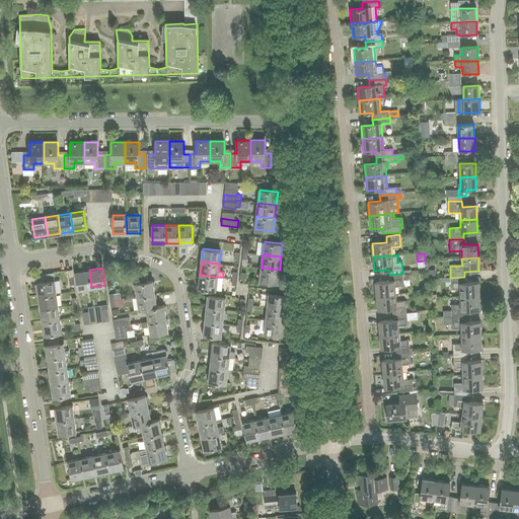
[(280,270),(262,268),(261,281),(278,283),(280,270)]
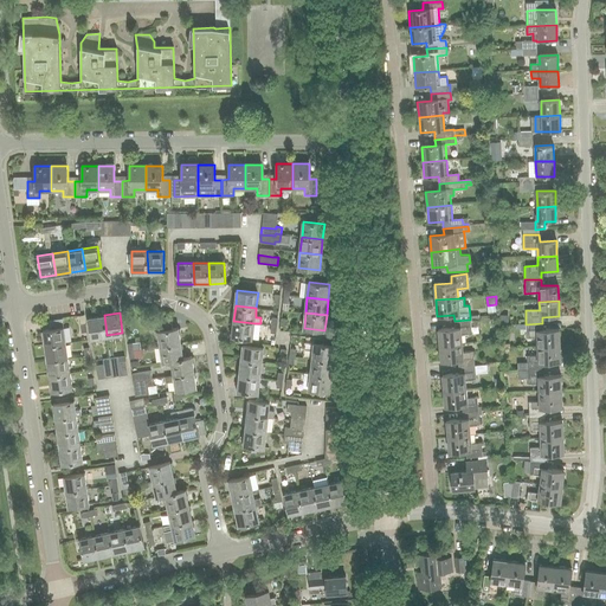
[(107,335),(104,315),(89,317),(91,337),(107,335)]
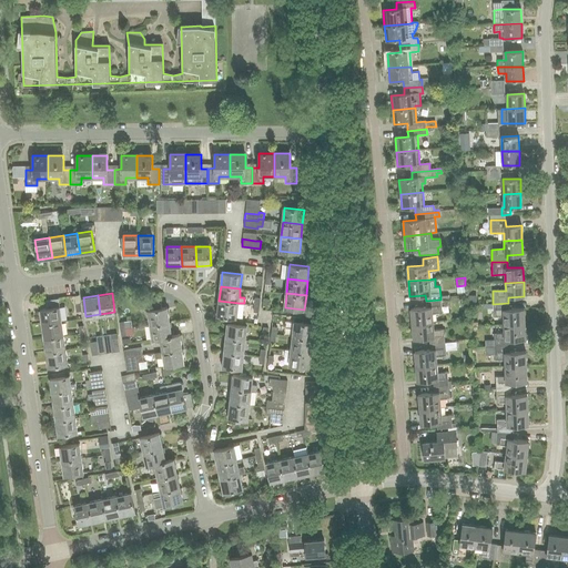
[(442,313),(440,300),(426,301),(426,307),(411,308),(412,324),(433,322),(433,314),(442,313)]
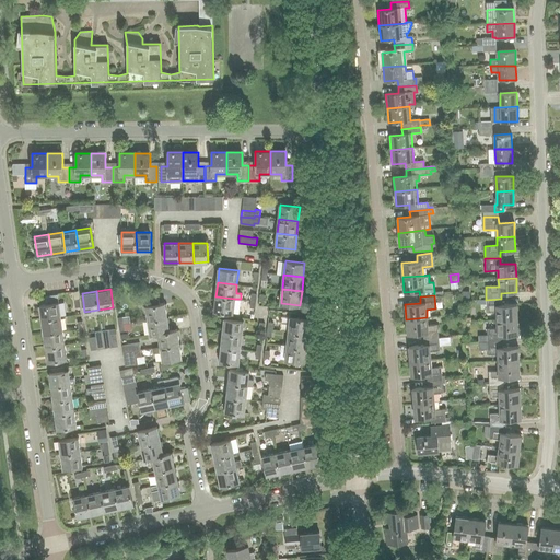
[(153,353),(162,352),(163,360),(183,358),(178,329),(170,330),(165,302),(160,303),(159,296),(147,299),(147,305),(146,305),(151,334),(159,333),(161,347),(153,348),(153,353)]
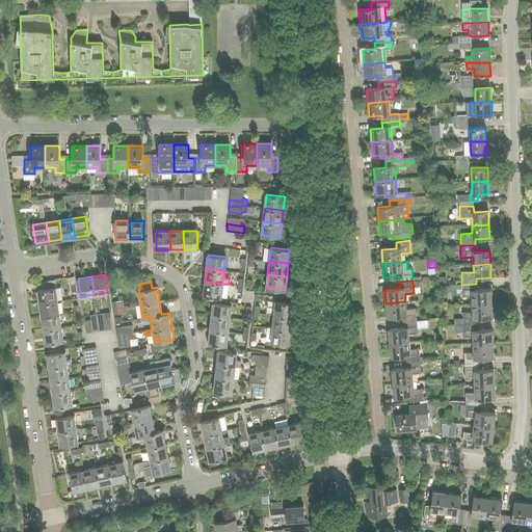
[(205,282),(204,295),(221,297),(223,284),(205,282)]
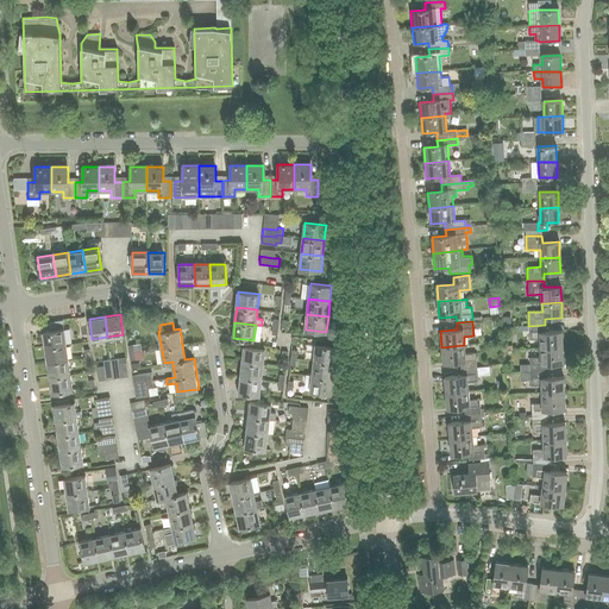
[(545,332),(545,325),(528,326),(529,340),(540,339),(540,349),(563,347),(563,331),(545,332)]
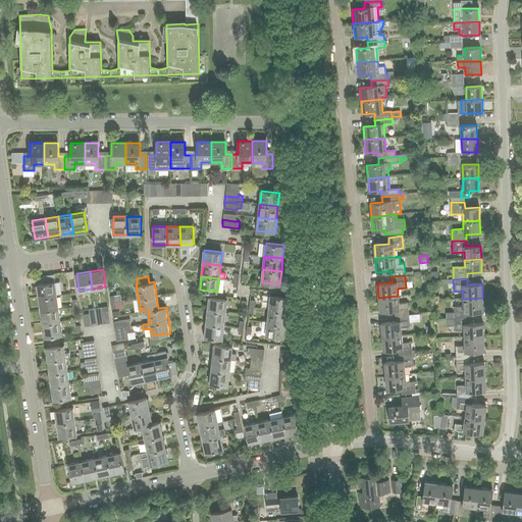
[(37,283),(39,297),(57,295),(55,281),(37,283)]
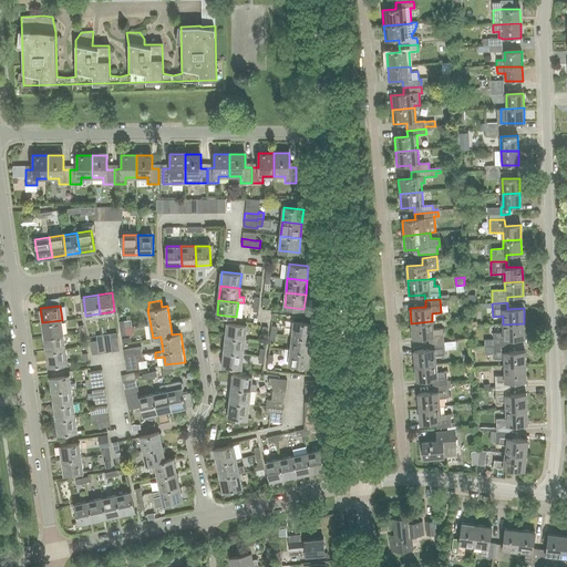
[(63,334),(62,320),(42,322),(44,337),(63,334)]
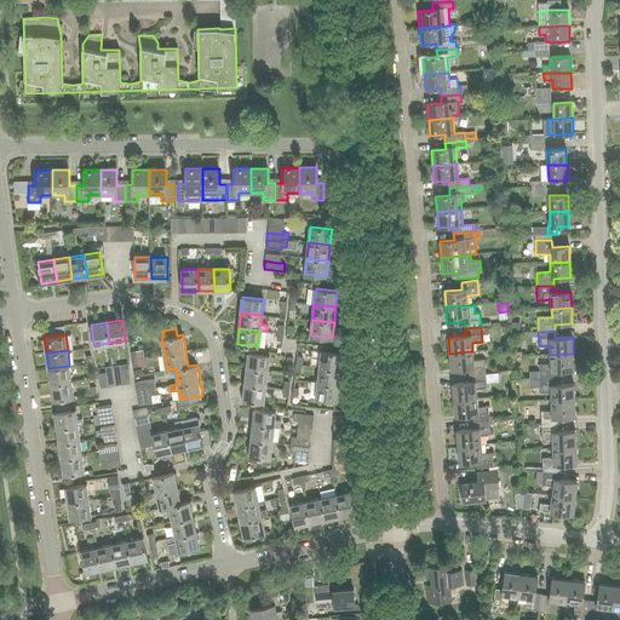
[(321,351),(319,367),(340,369),(343,354),(321,351)]
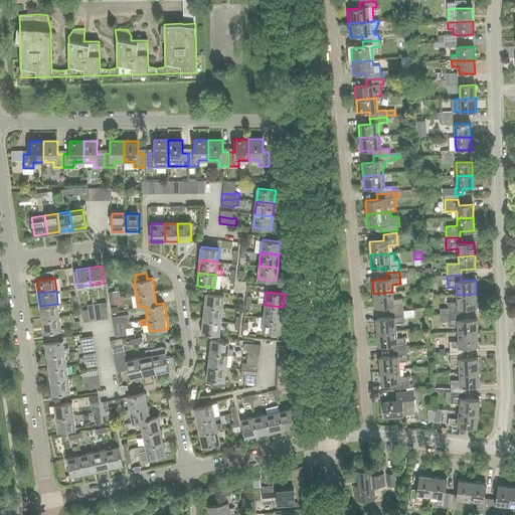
[(393,300),(392,292),(373,294),(374,307),(389,306),(389,312),(403,311),(402,299),(393,300)]
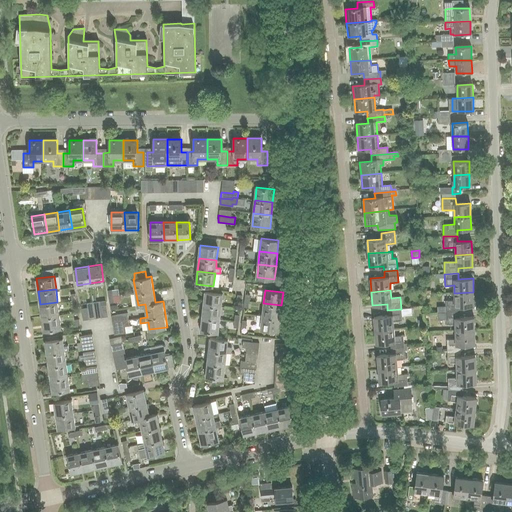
[(205,291),(204,304),(222,306),(223,293),(205,291)]
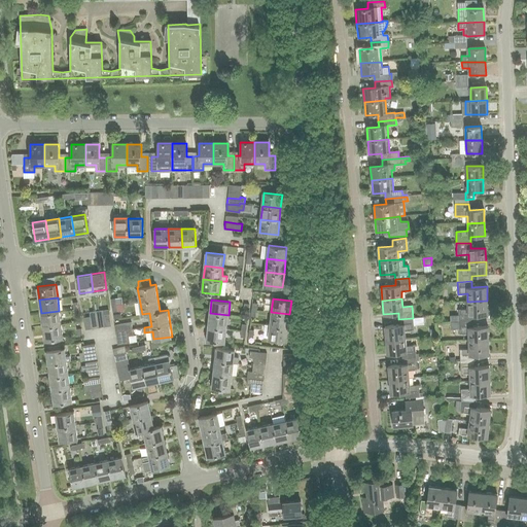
[(458,310),(458,314),(450,314),(450,321),(459,321),(459,322),(473,321),(472,315),(488,315),(487,301),(467,302),(467,309),(458,310)]
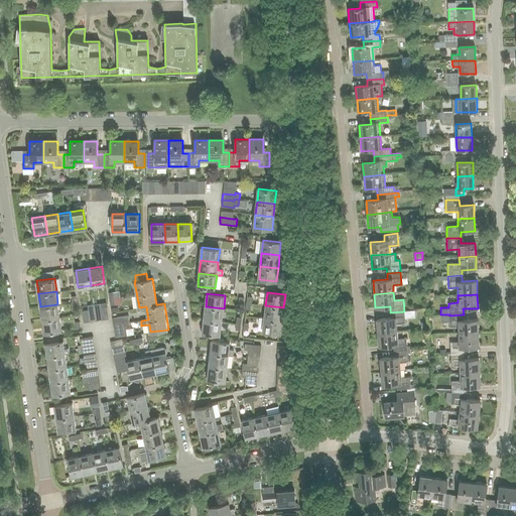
[(120,297),(120,296),(110,298),(111,305),(115,304),(114,298),(120,297)]
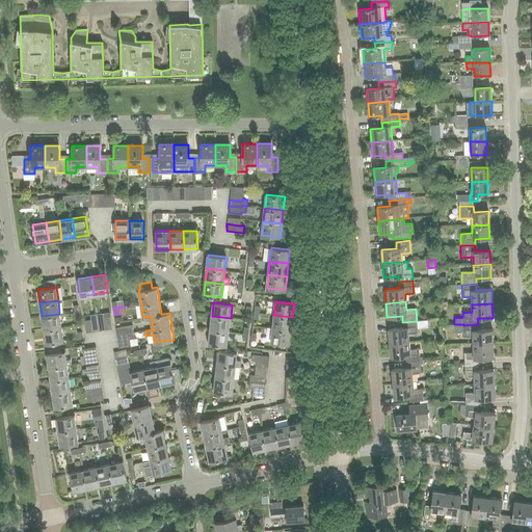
[(97,314),(99,330),(106,329),(104,317),(103,313),(97,314)]
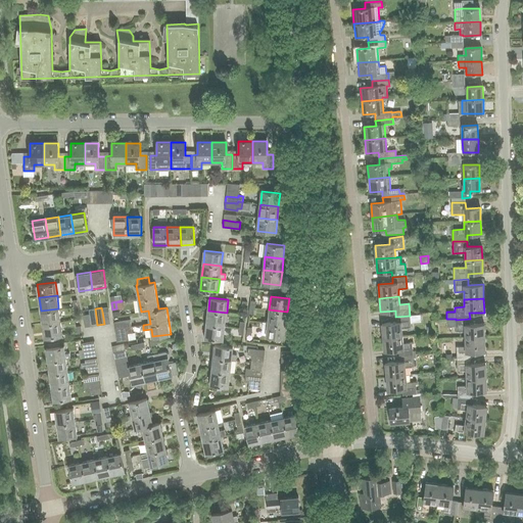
[(60,322),(58,308),(41,311),(43,324),(60,322)]
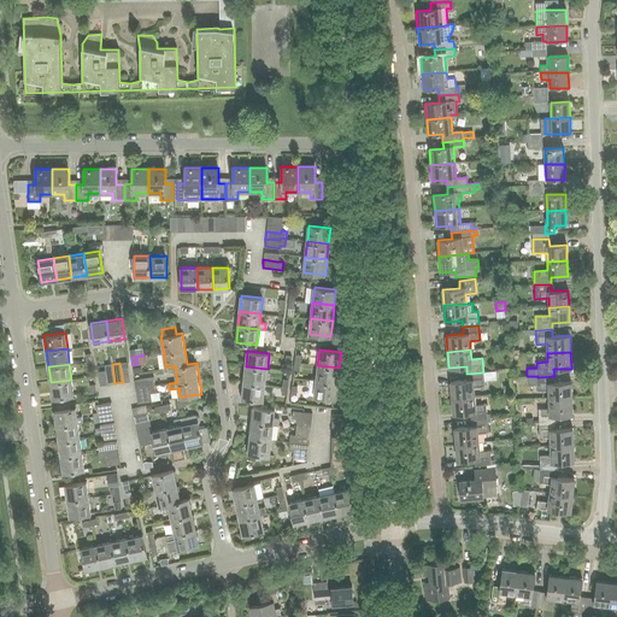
[(106,370),(107,385),(115,383),(112,364),(105,365),(106,370)]
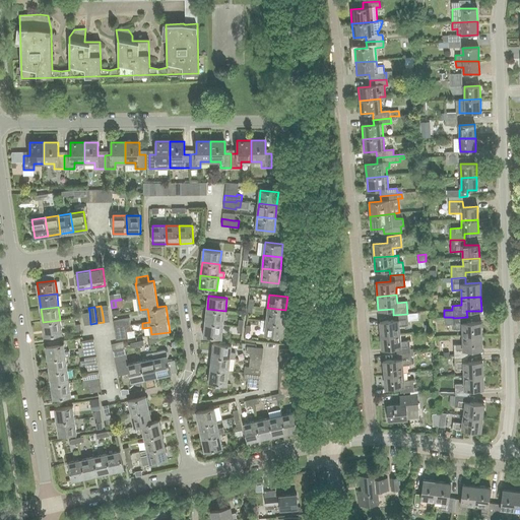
[(267,308),(266,320),(284,322),(285,310),(267,308)]
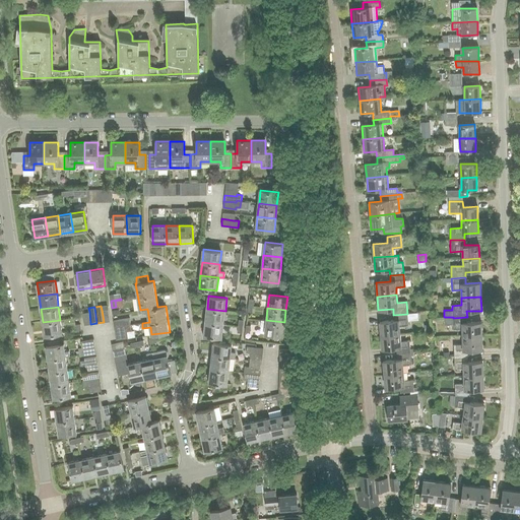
[(205,322),(223,324),(225,311),(207,309),(205,322)]
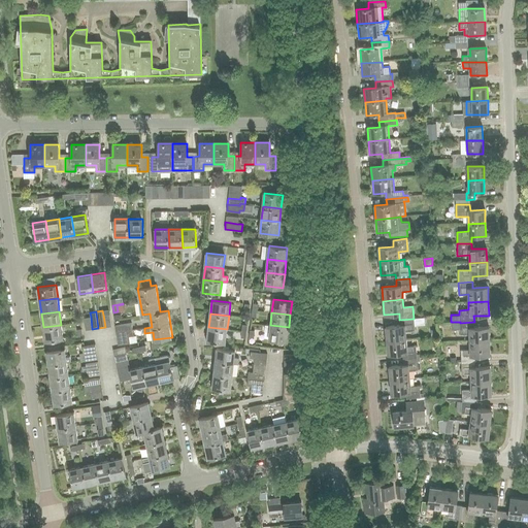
[(86,330),(92,329),(91,317),(84,318),(86,330)]
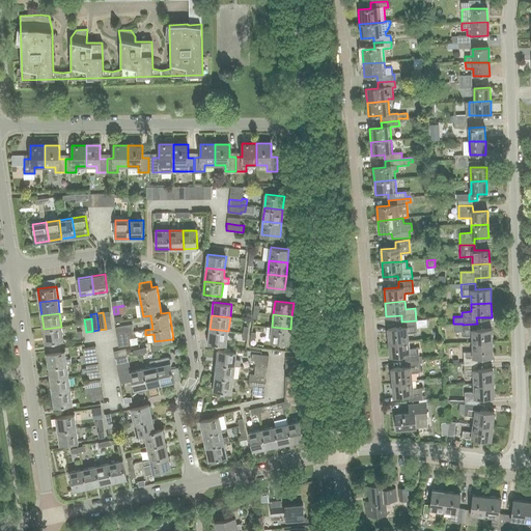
[(416,319),(416,320),(417,327),(427,326),(426,318),(416,319)]
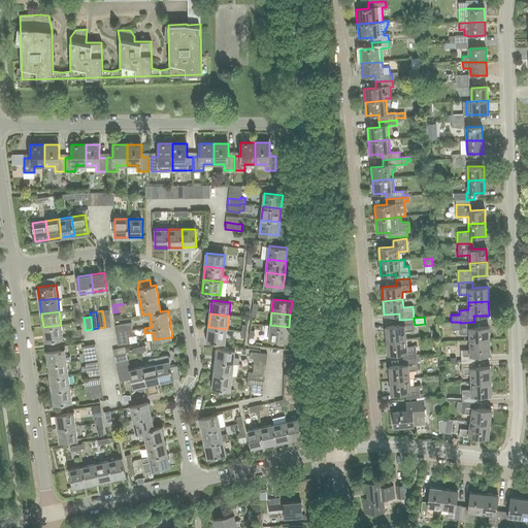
[(387,340),(406,339),(405,331),(415,330),(414,319),(399,320),(400,326),(386,327),(387,340)]
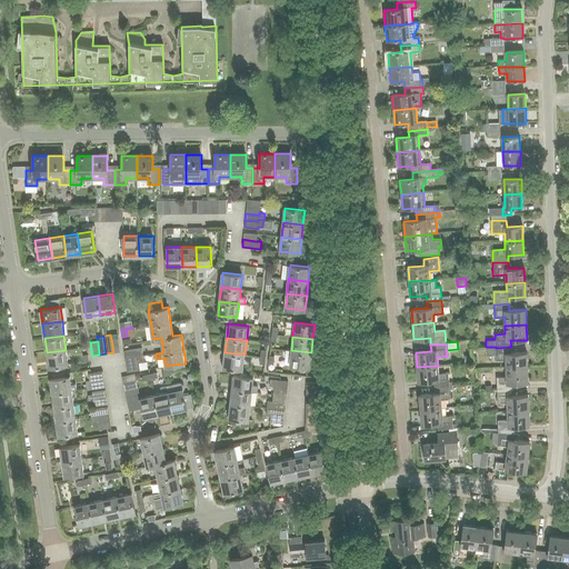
[(506,360),(506,369),(528,368),(527,352),(511,353),(511,347),(496,348),(496,360),(506,360)]
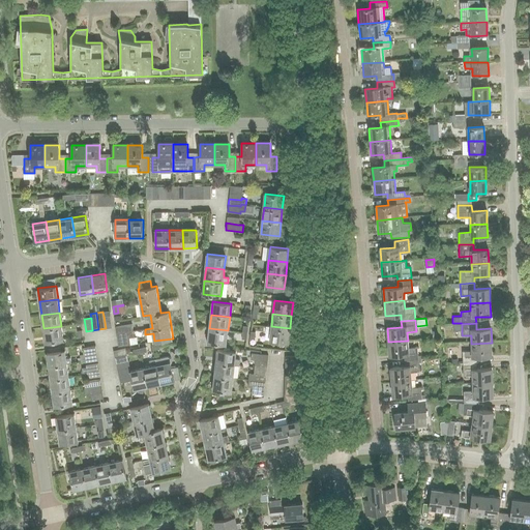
[(117,332),(133,330),(133,324),(116,326),(117,332)]
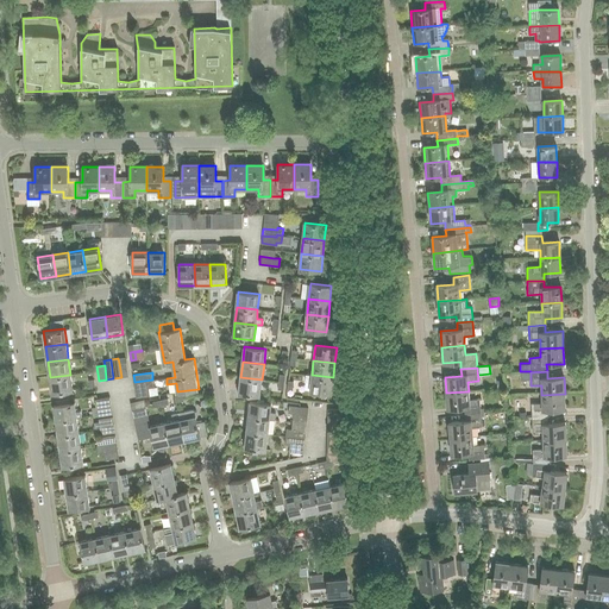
[(50,377),(51,393),(73,390),(70,375),(50,377)]
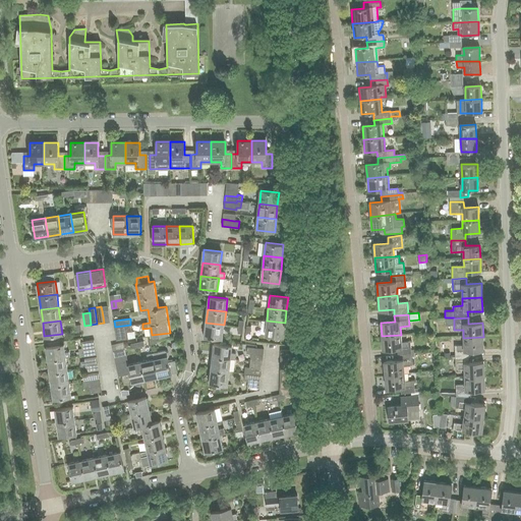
[(262,321),(261,327),(266,328),(265,335),(283,337),(285,323),(267,321),(262,321)]
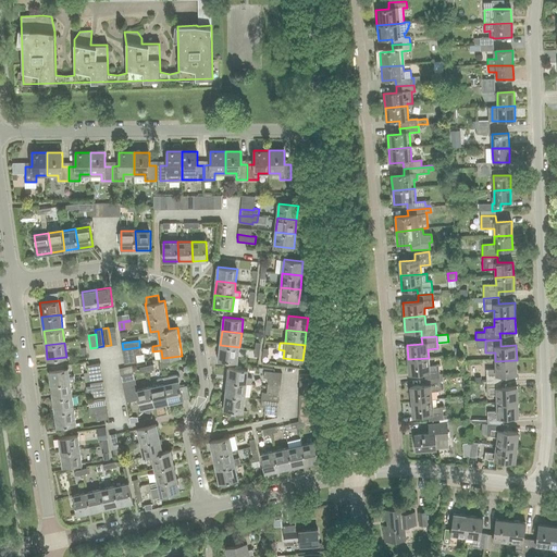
[(239,347),(220,345),(219,359),(237,361),(239,347)]
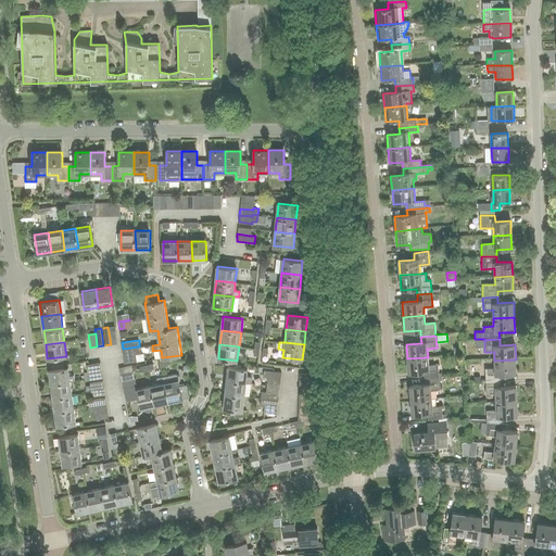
[(123,356),(136,354),(140,354),(139,346),(123,349),(123,356)]
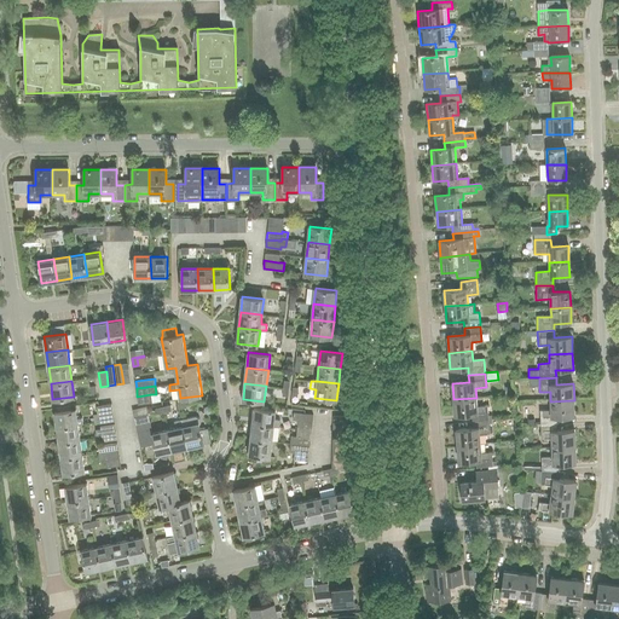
[(476,406),(476,398),(453,399),(455,416),(472,415),(473,421),(492,420),(491,415),(489,415),(487,405),(476,406)]
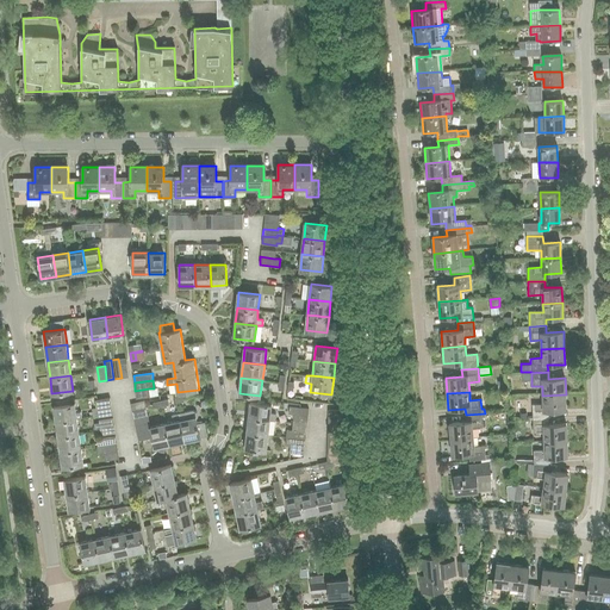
[(531,405),(533,418),(549,418),(549,411),(566,411),(566,394),(542,396),(542,404),(531,405)]
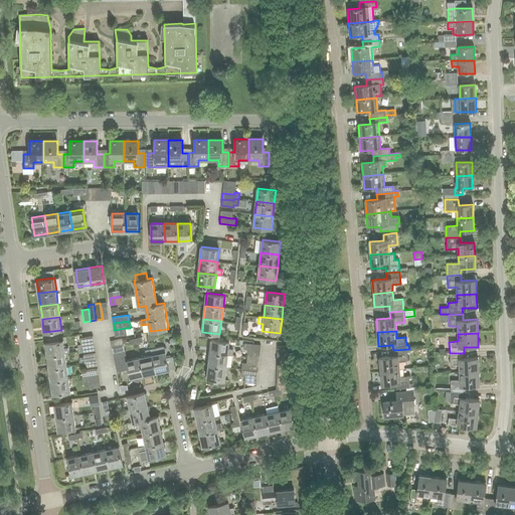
[(81,337),(82,344),(94,342),(93,335),(81,337)]
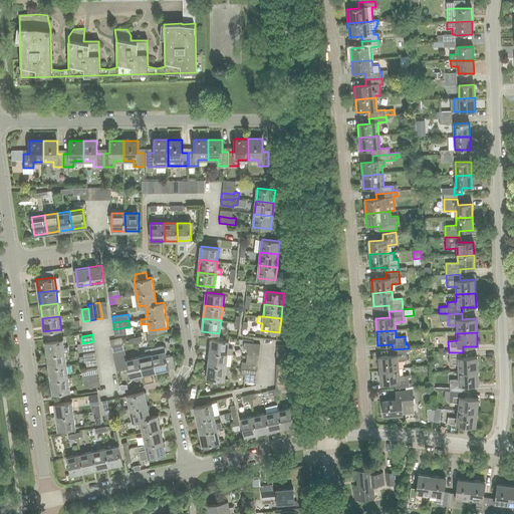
[(111,346),(123,343),(121,337),(110,339),(111,346)]
